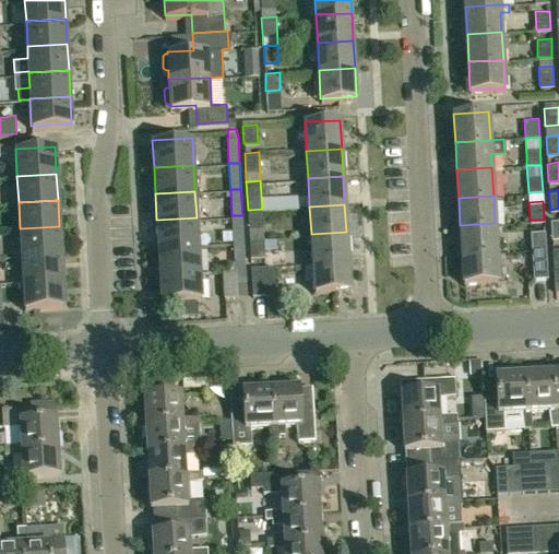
[(248,210),(249,237),(263,237),(262,209),(248,210)]
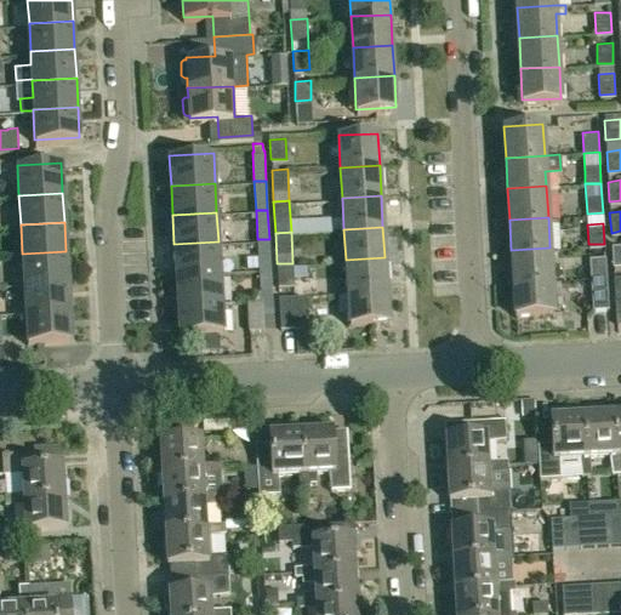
[(258,268),(271,268),(269,239),(257,239),(258,268)]
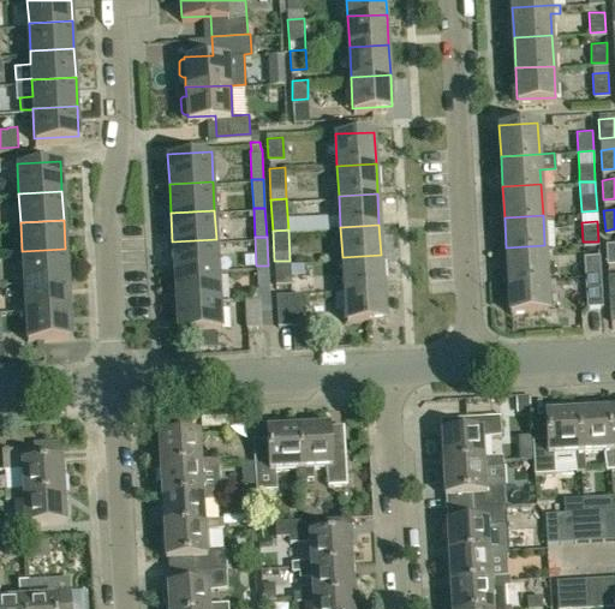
[(174,270),(218,268),(216,239),(172,242),(174,270)]
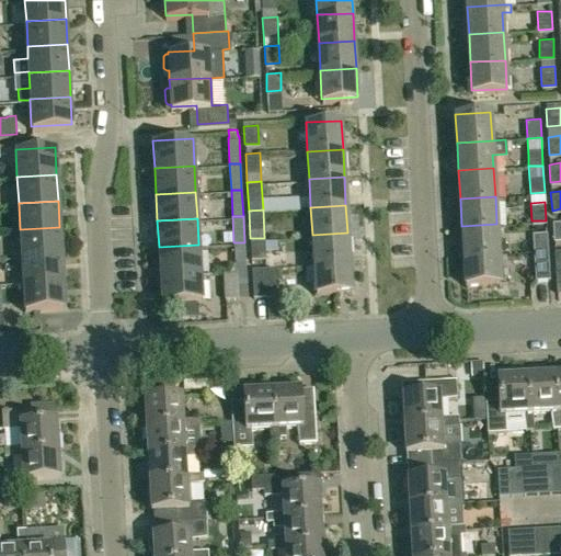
[(464,254),(499,252),(496,224),(461,226),(464,254)]
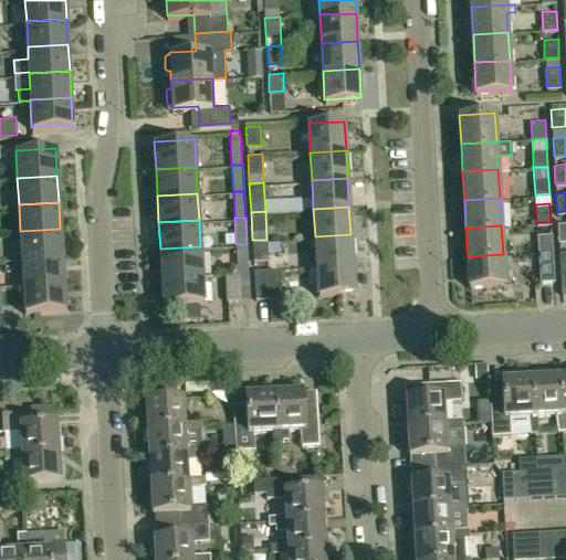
[(22,257),(62,255),(60,229),(20,231),(22,257)]
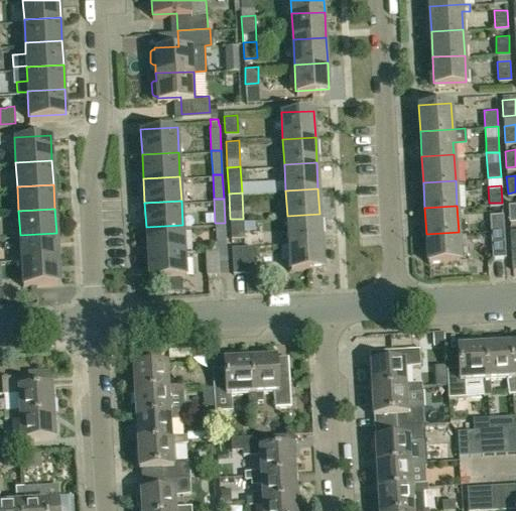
[(490,212),(491,230),(504,229),(503,212),(490,212)]
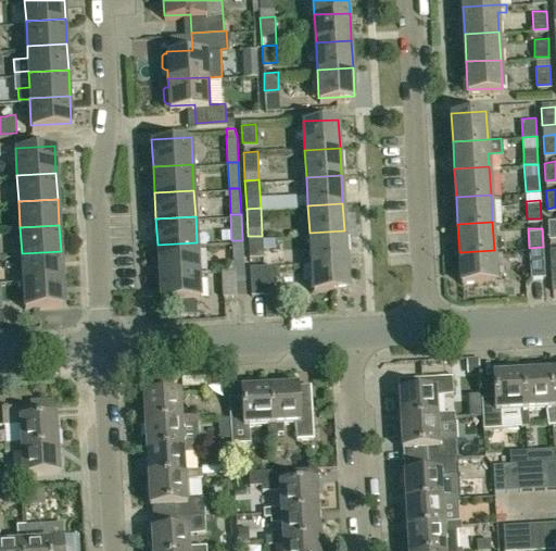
[(344,230),(310,233),(311,261),(345,259),(344,230)]
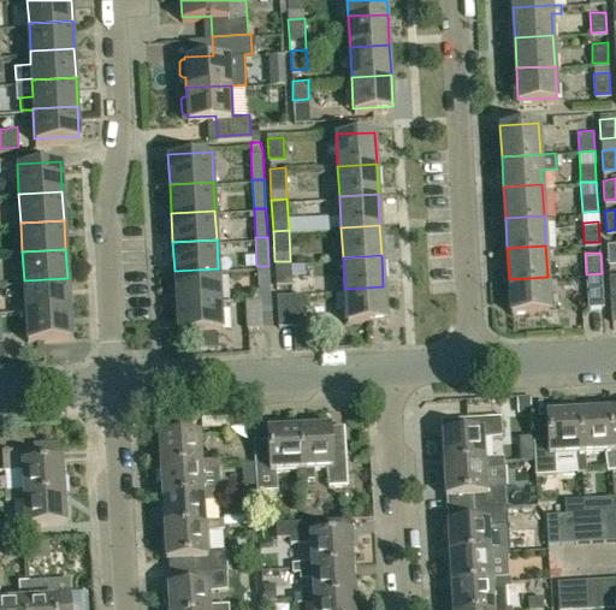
[(290,261),(274,261),(276,282),(291,280),(290,261)]
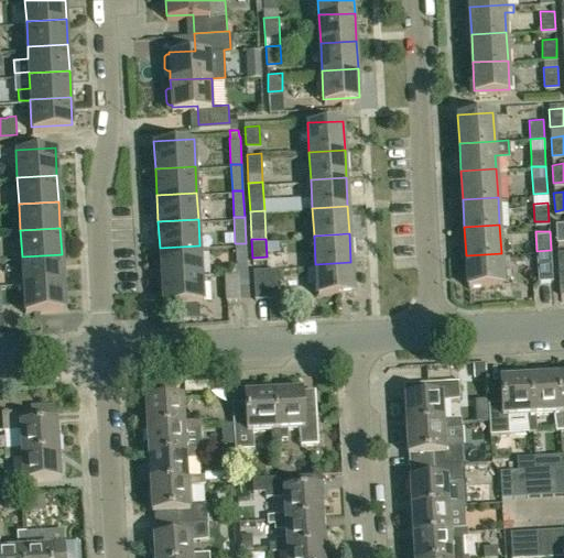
[(224,271),(247,270),(246,243),(235,243),(236,252),(237,270),(224,270),(224,271)]
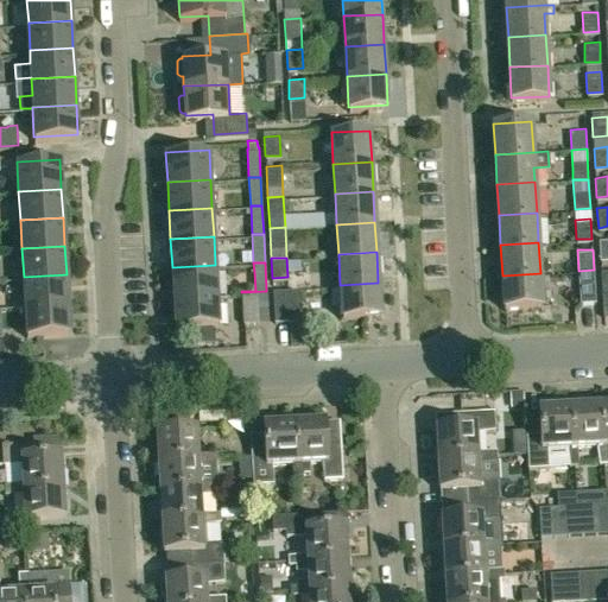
[(215,265),(172,267),(173,296),(216,293),(215,265)]
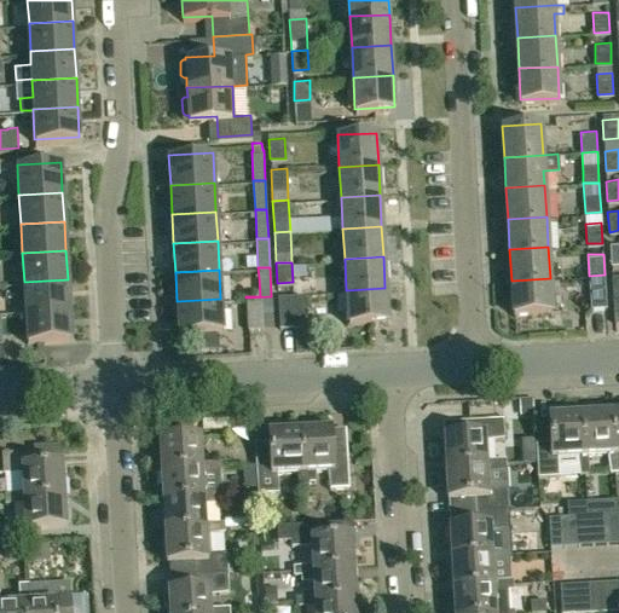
[(605,275),(589,276),(590,306),(606,305),(605,275)]
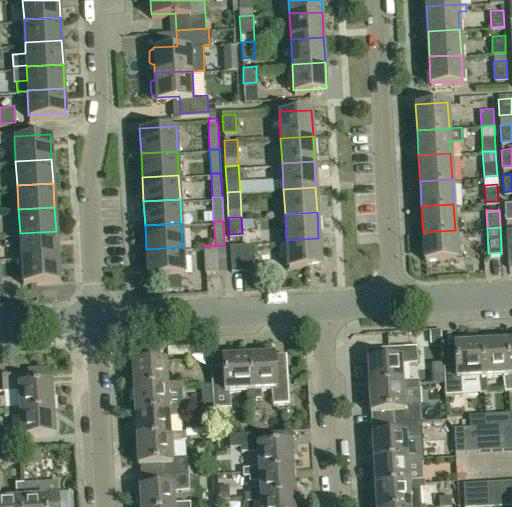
[(455,230),(423,232),(424,258),(456,256),(455,230)]
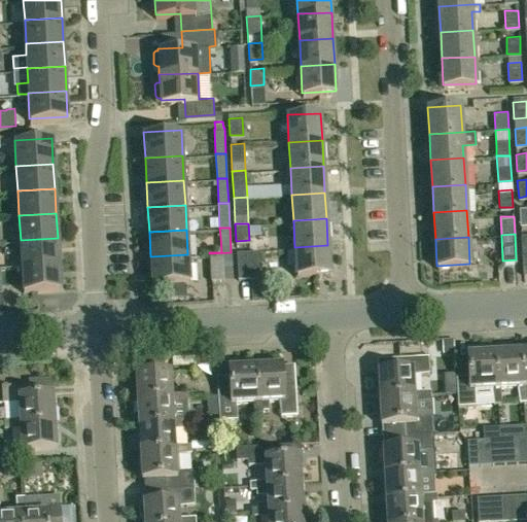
[(22,265),(59,263),(58,238),(21,240),(21,252),(14,253),(14,265),(22,265)]
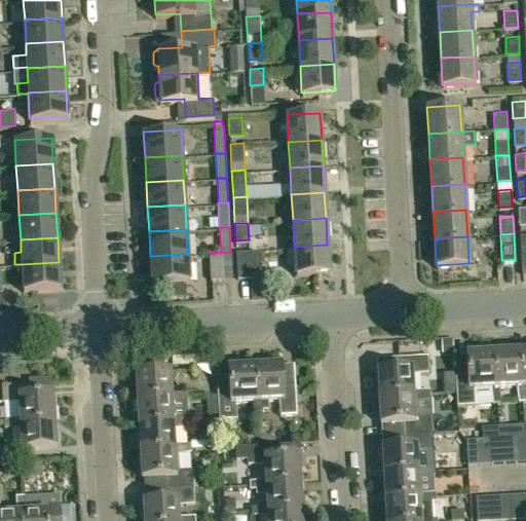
[(327,245),(294,247),(296,273),(329,271),(327,245)]
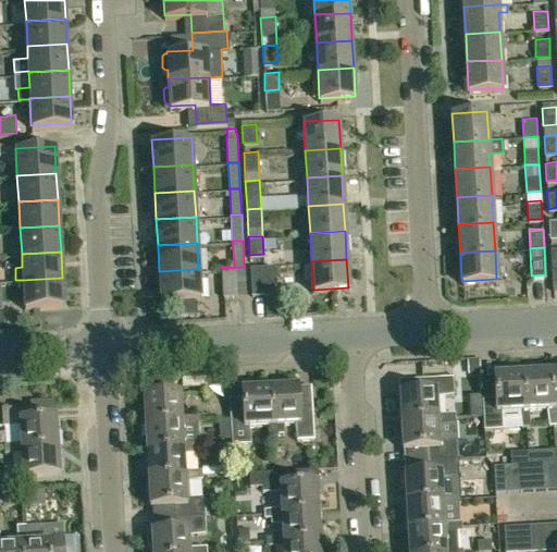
[(273,264),(250,265),(251,292),(274,291),(273,264)]
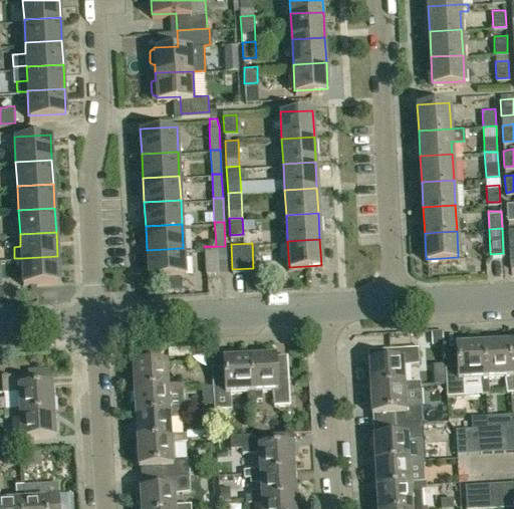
[(225,246),(204,247),(206,271),(227,270),(225,246)]
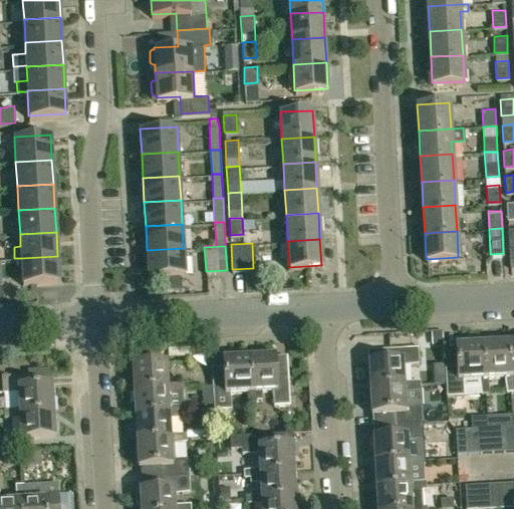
[(183,248),(147,250),(148,275),(185,273),(183,248)]
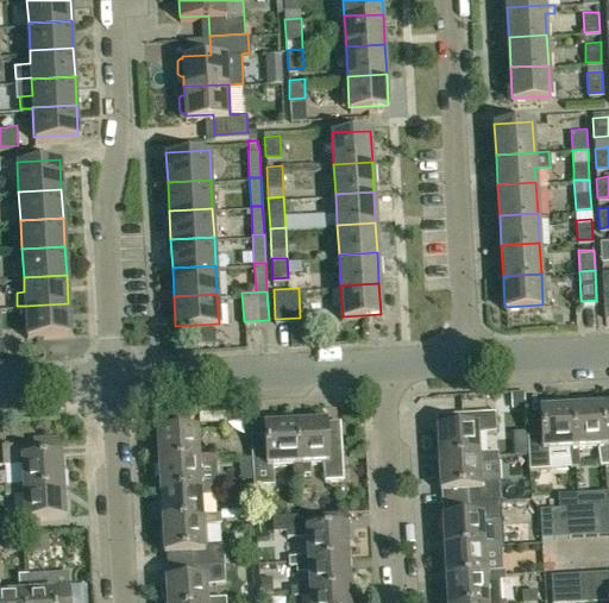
[(70,332),(68,303),(25,306),(26,334),(70,332)]
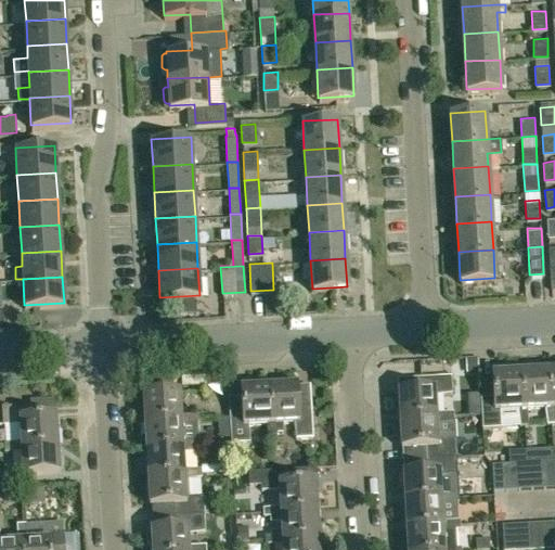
[(554,367),(547,368),(550,405),(545,405),(546,422),(554,421),(554,405),(554,404),(554,367)]
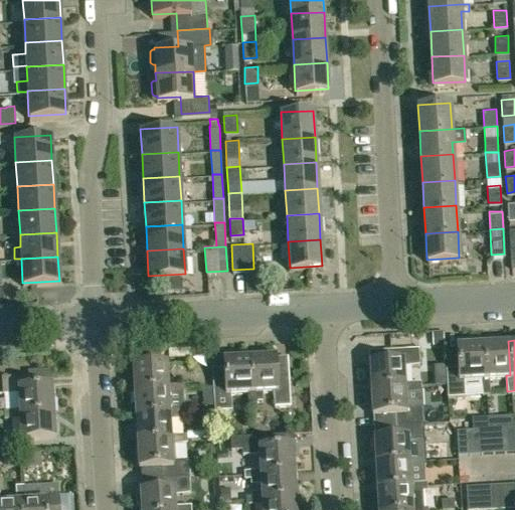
[(508,341),(483,342),(485,377),(480,377),(482,392),(490,392),(489,376),(506,375),(510,375),(508,341)]
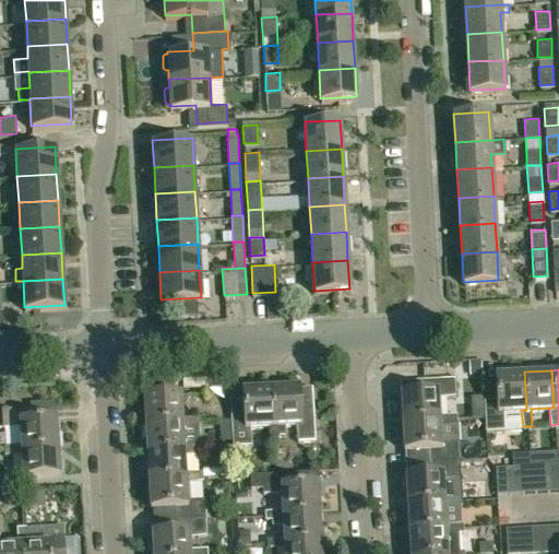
[(503,411),(521,410),(526,410),(524,372),(495,374),(497,397),(484,399),(486,429),(504,427),(503,411)]
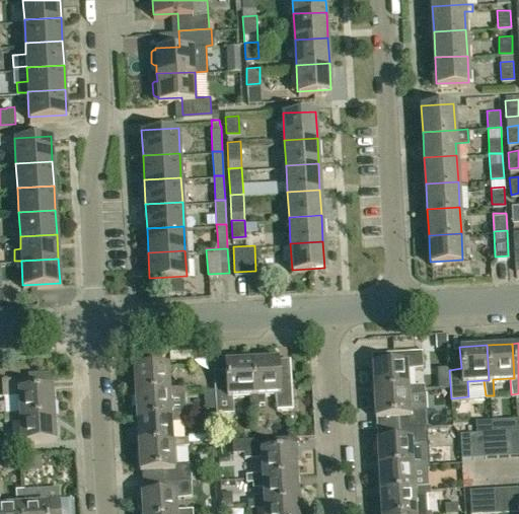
[(408,388),(408,393),(424,390),(423,383),(408,384),(406,366),(423,365),(422,349),(393,351),(393,362),(371,364),(373,389),(408,388)]
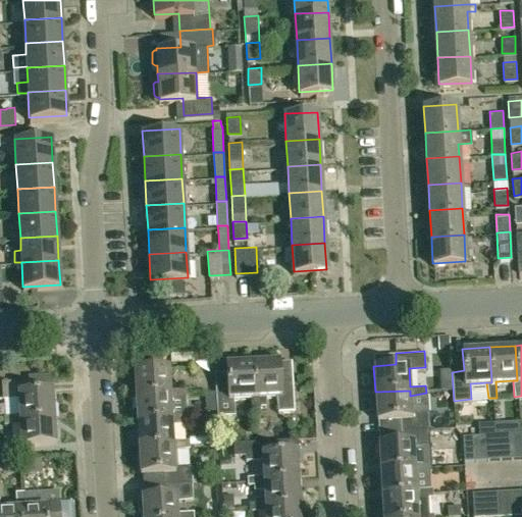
[(254,395),(250,395),(252,411),(260,411),(259,394),(276,394),(278,410),(294,408),(293,380),(279,381),(277,359),(252,360),(254,395)]
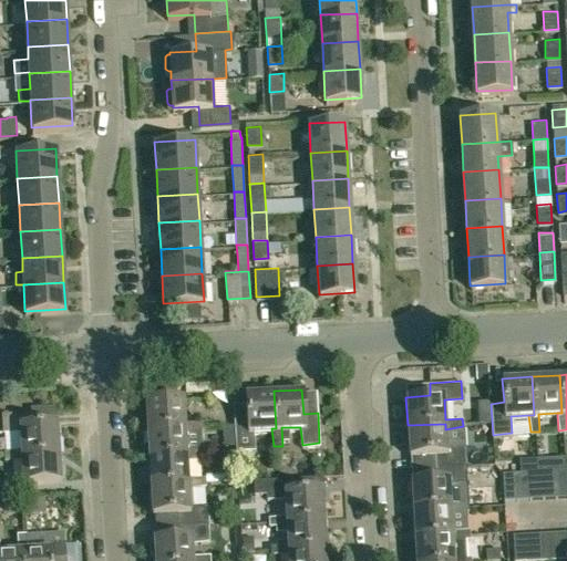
[(276,428),(274,391),(244,393),(245,417),(234,417),(235,448),(254,447),(254,429),(271,428),(276,428)]
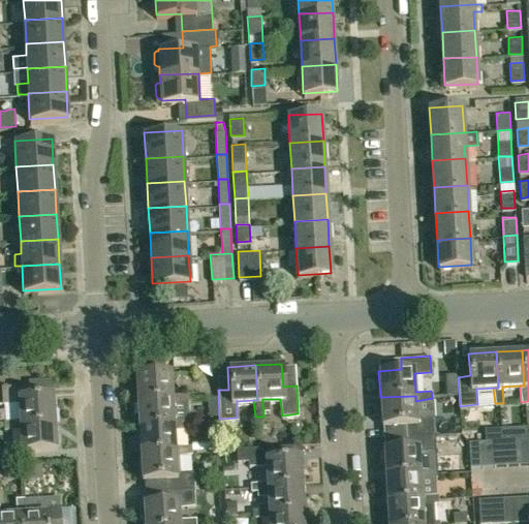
[(172,401),(187,400),(188,400),(187,392),(172,393),(169,370),(134,371),(135,399),(172,397),(172,401)]
